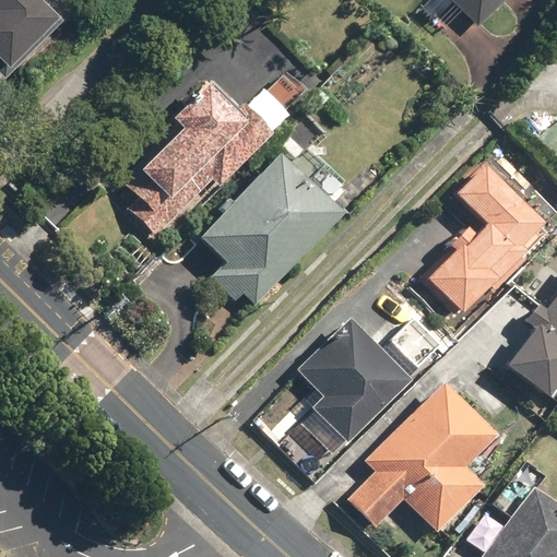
[(63,21),(42,0),(0,0),(0,74),(4,80),(63,21)]
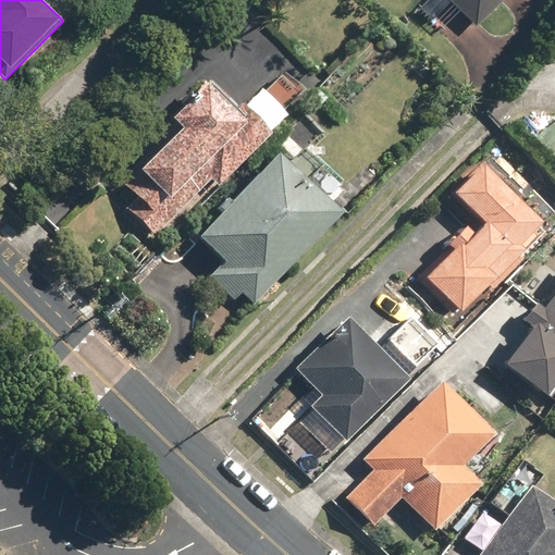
[(452,0),(479,27),(506,0),(452,0)]
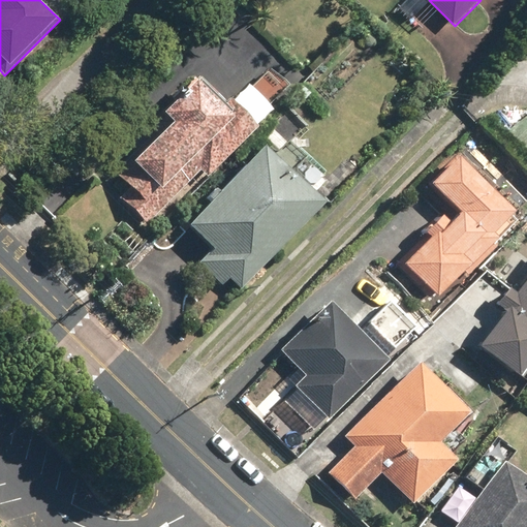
[(227,100),(198,70),(158,111),(169,123),(119,173),(127,181),(115,193),(147,225),(204,169),(209,175),(276,110),(272,104),(289,87),(270,67),(252,85),(248,81),(227,100)]
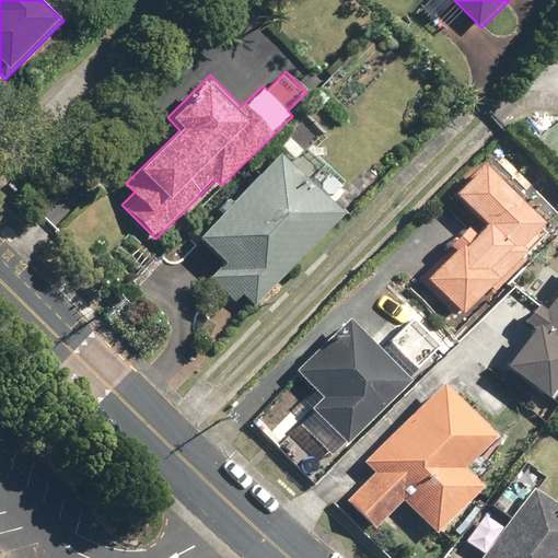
[(341,190),(304,153),(307,150),(297,138),(281,153),(199,235),(224,260),(210,276),(235,301),(244,293),(256,305),(345,217),(330,201),(341,190)]
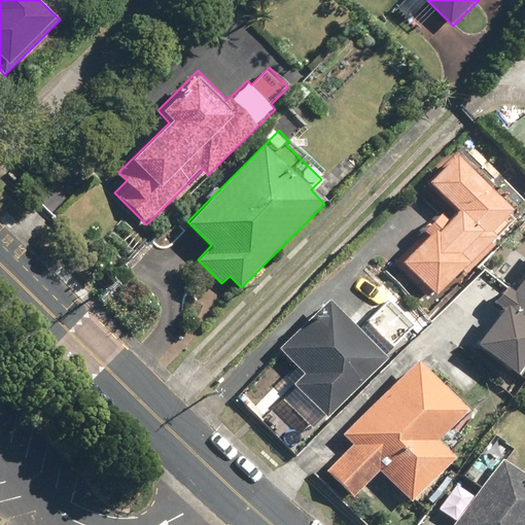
[(515,210),(457,151),(430,181),(459,207),(449,218),(443,213),(425,232),(428,235),(404,263),(439,294),(496,238),(491,233),(515,210)]
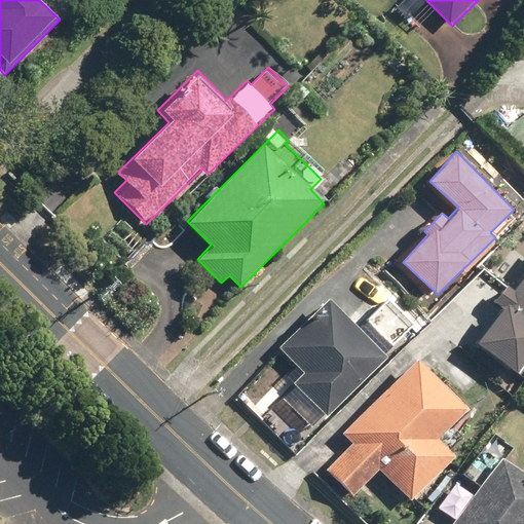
[(523,275),(515,288),(509,284),(495,302),(502,307),(478,341),(520,372),(523,367),(523,275)]
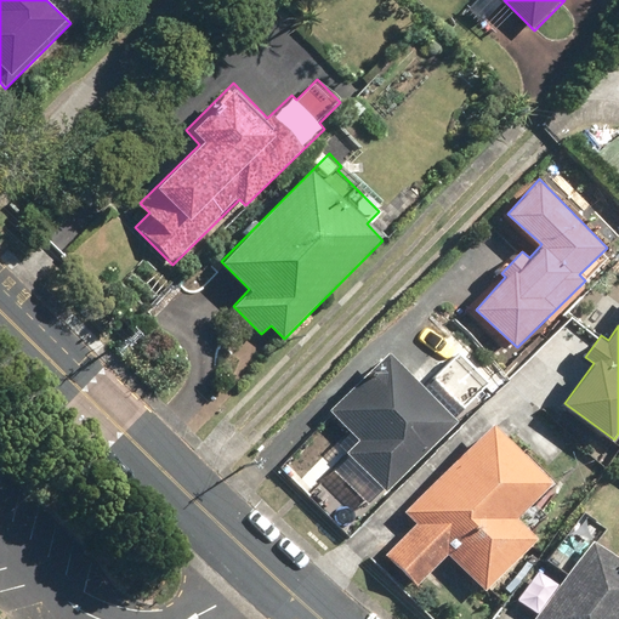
[(460,348),(424,386),(390,352),(334,410),(361,436),(346,450),(388,493),(459,420),(456,418),(493,380),(460,348)]
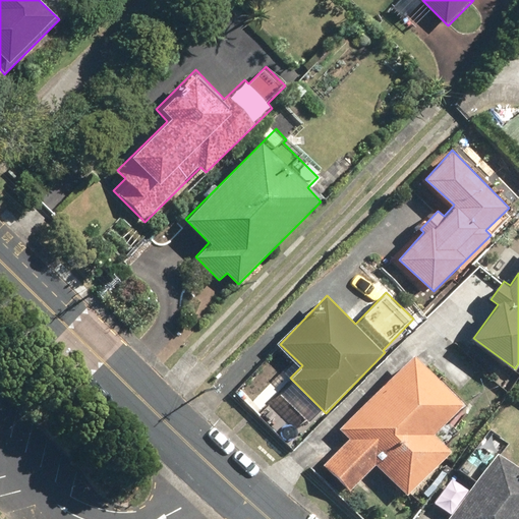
[(465,404),(416,356),(343,425),(354,438),(324,465),(350,494),(379,467),(407,497),(454,453),(436,434),(465,404)]
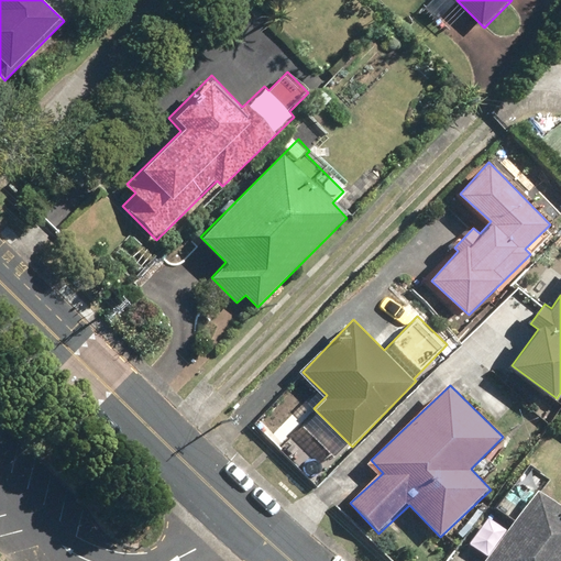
[(496,505),(516,520),(486,560),(560,560),(560,503),(543,491),(553,477),(529,460),(496,505)]
